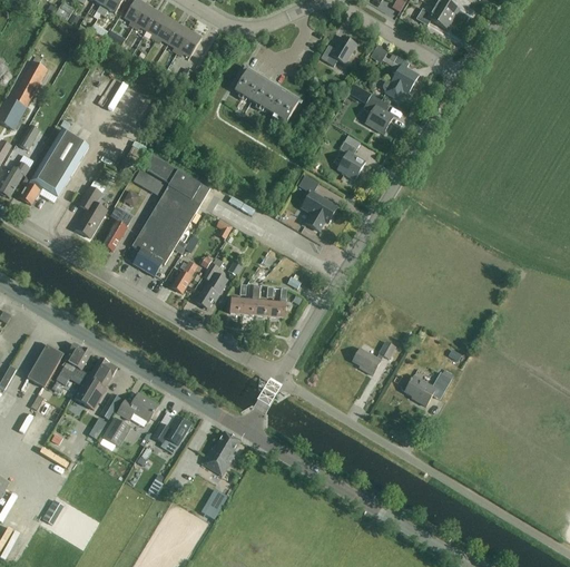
[(56,13),(67,20),(75,7),(62,0),(56,13)]
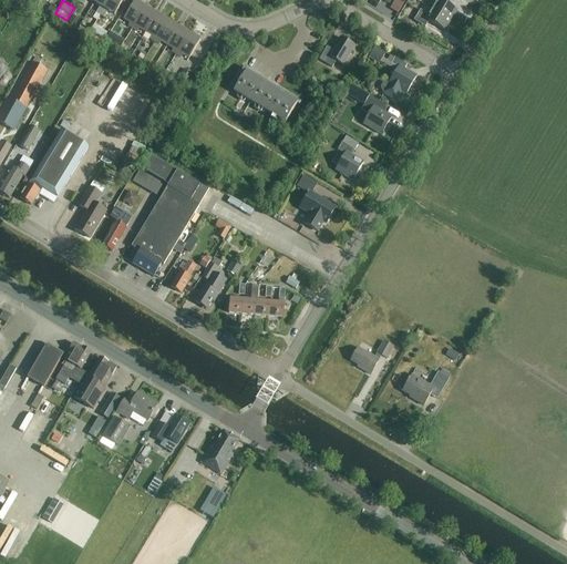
[(94,0),(100,3),(96,10),(100,12),(106,0),(94,0)]
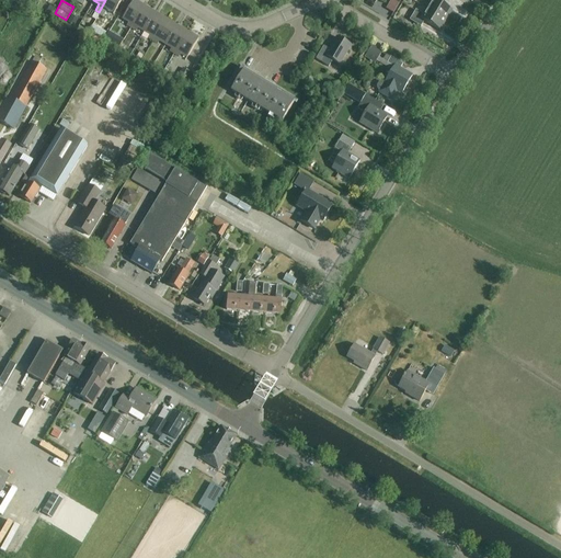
[(105,0),(99,12),(103,15),(106,8),(113,12),(119,0),(105,0)]
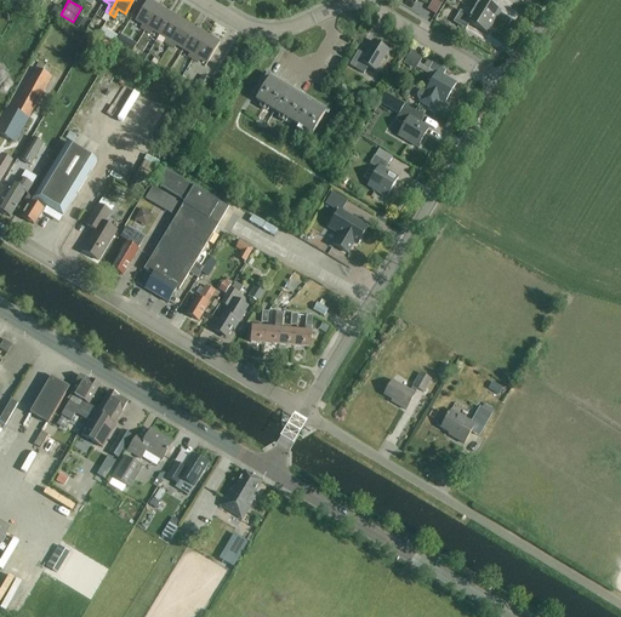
[(146,28),(160,4),(154,0),(146,0),(135,18),(142,22),(141,26),(146,28)]
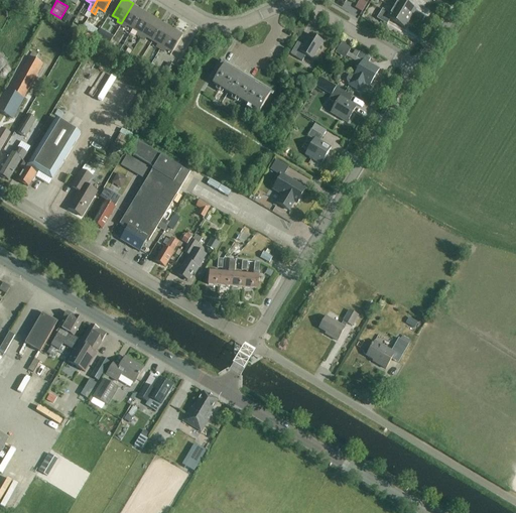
[(358,0),(355,6),(361,11),(367,1),(365,0),(358,0)]
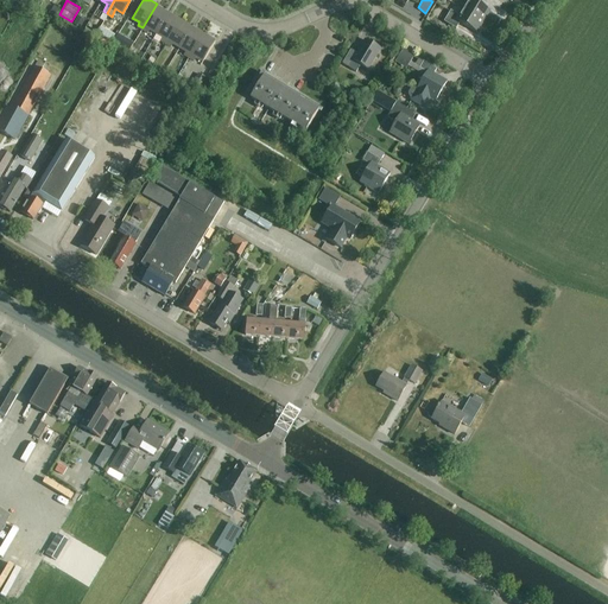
[(462,6),(483,19),(491,8),(476,0),(466,0),(462,6)]
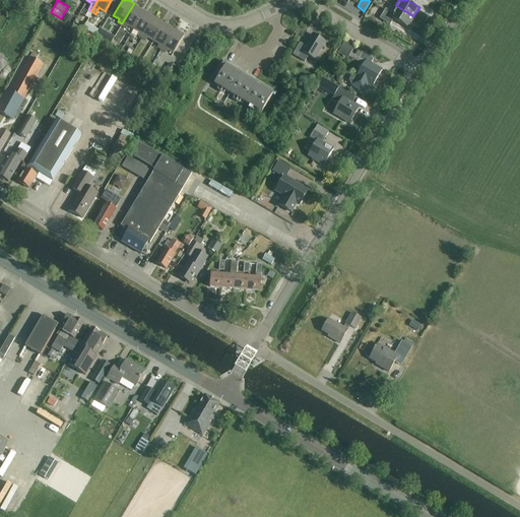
[(52,6),(46,3),(43,9),(48,12),(52,6)]
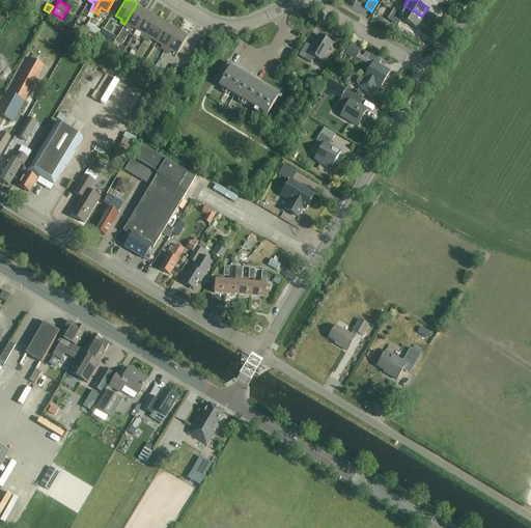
[(137,3),(124,24),(129,27),(131,24),(136,28),(147,9),(137,3)]
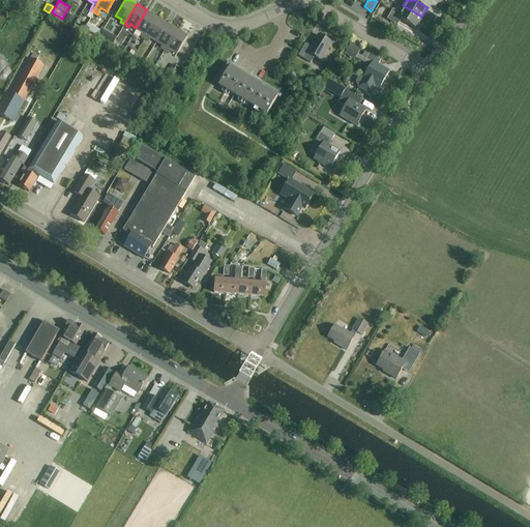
[(421,17),(403,5),(400,10),(392,6),(387,17),(398,23),(401,18),(415,26),(421,17)]
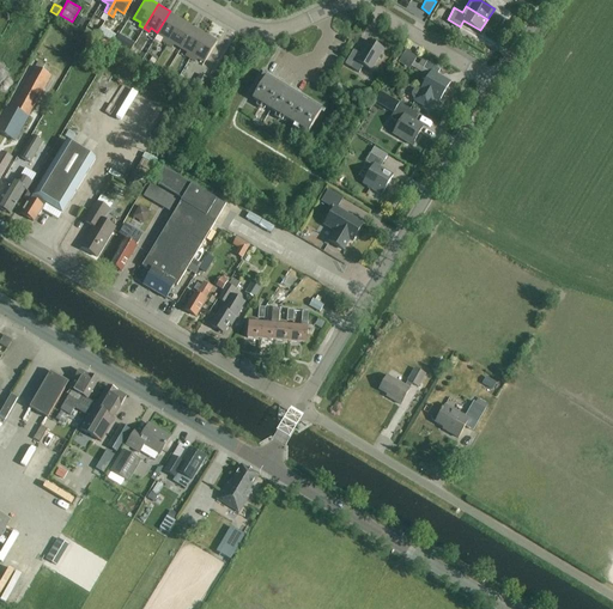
[(516,14),(523,17),(527,10),(520,6),(516,14)]
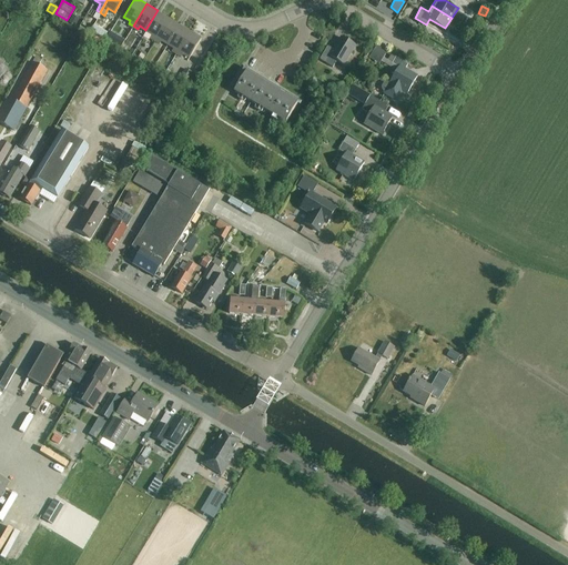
[(158,10),(145,30),(152,33),(150,36),(155,39),(169,17),(158,10)]
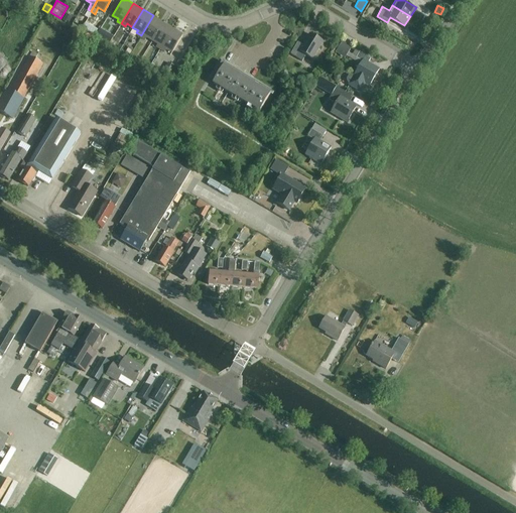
[(72,15),(66,12),(61,19),(68,22),(72,15)]
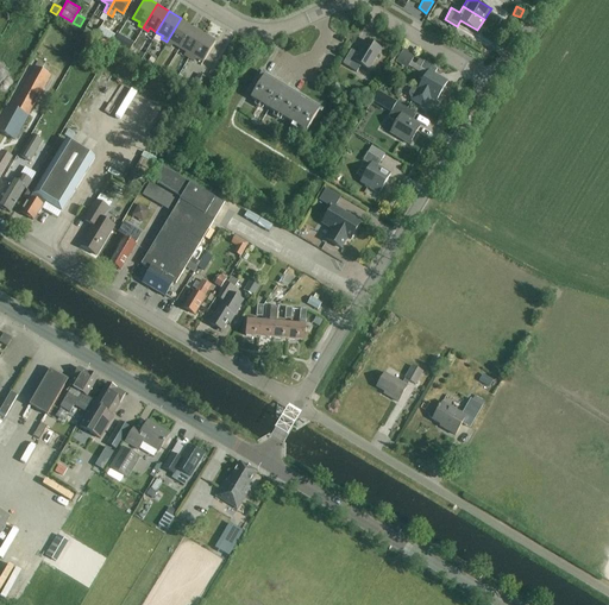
[(192,25),(181,18),(167,42),(171,45),(173,42),(180,45),(192,25)]
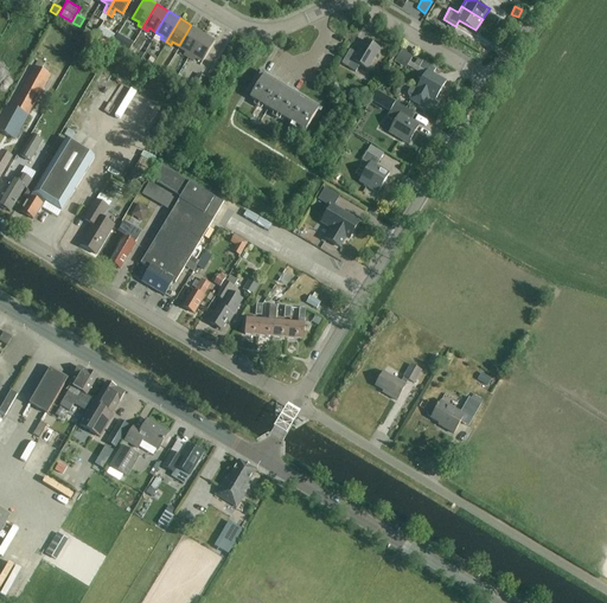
[(203,32),(191,25),(179,45),(185,50),(184,52),(189,56),(203,32)]
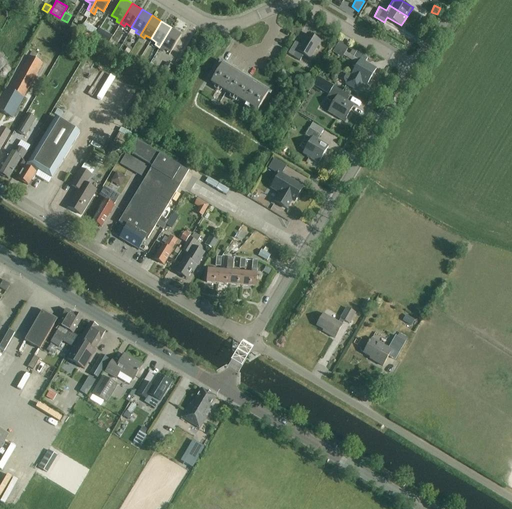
[(181,33),(171,27),(159,47),(163,49),(165,47),(171,50),(181,33)]
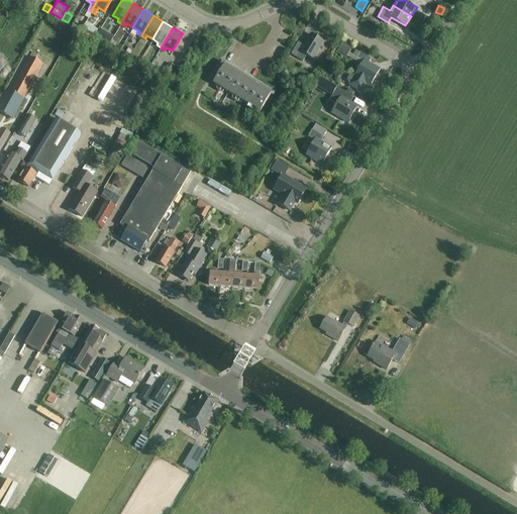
[(107,30),(102,37),(109,41),(113,34),(107,30)]
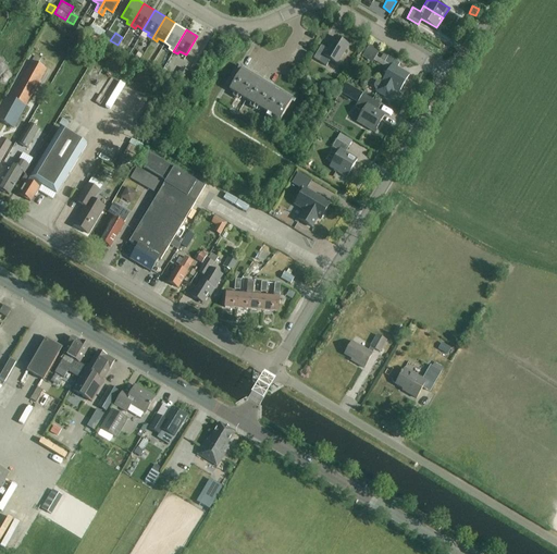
[(334,34),(326,47),(321,42),(313,56),(326,63),(330,57),(337,61),(348,42),(334,34)]
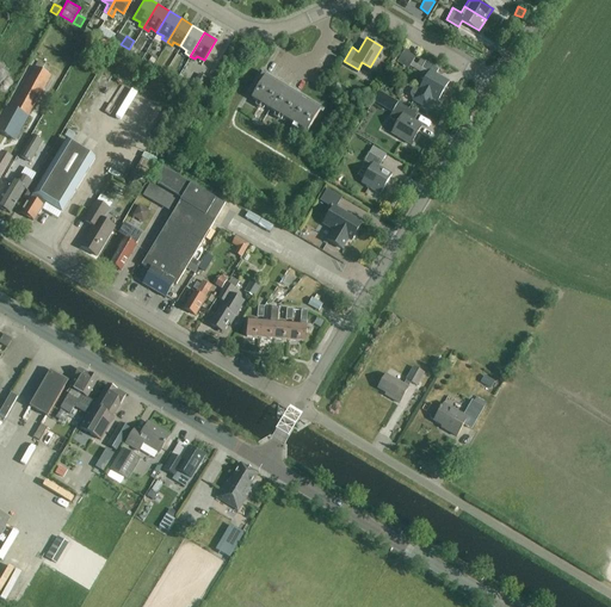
[(396,60),(408,67),(417,54),(405,47),(396,60)]
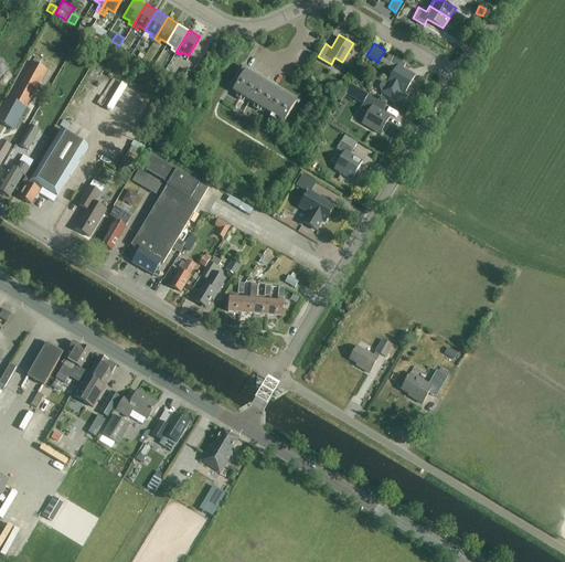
[(141,48),(137,53),(142,56),(146,51),(141,48)]
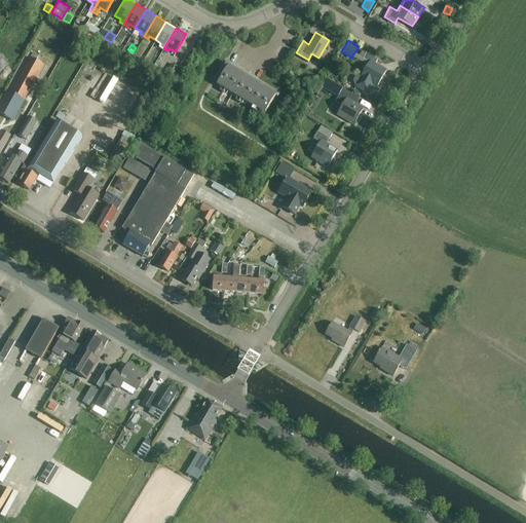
[(361,47),(358,52),(363,55),(366,50),(361,47)]
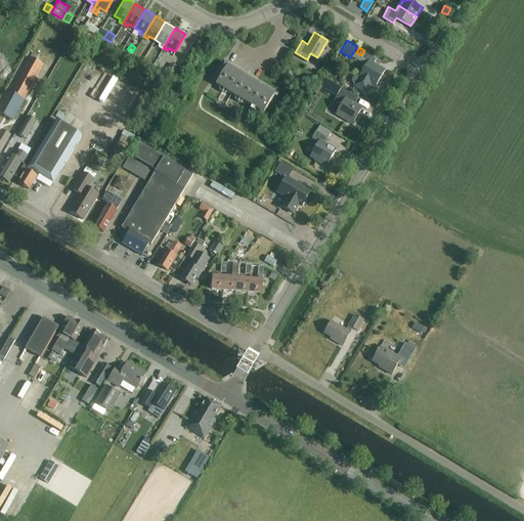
[(367,60),(359,74),(357,73),(355,73),(354,75),(352,78),(352,79),(353,82),(354,82),(353,84),(365,91),(370,83),(375,85),(385,68),(374,61),(377,57),(364,50),(361,55),(361,56),(367,60)]
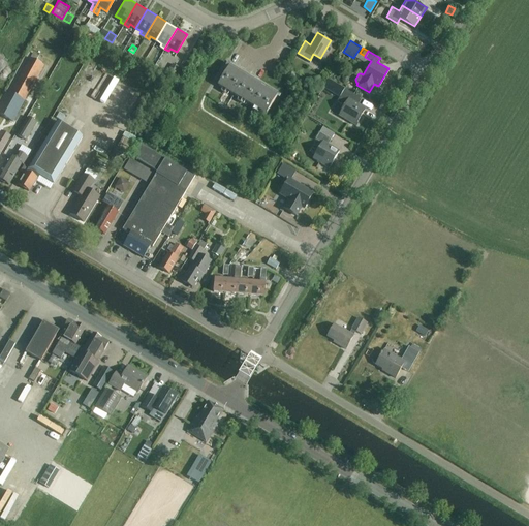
[(4,91),(23,101),(43,63),(30,56),(10,91),(6,89),(4,91)]
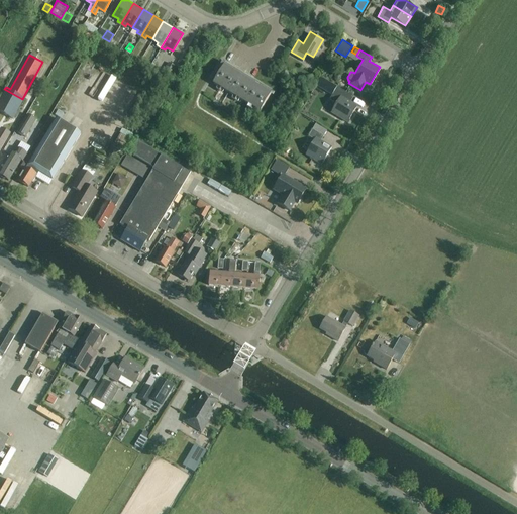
[(161,73),(167,77),(175,64),(169,60),(161,73)]
